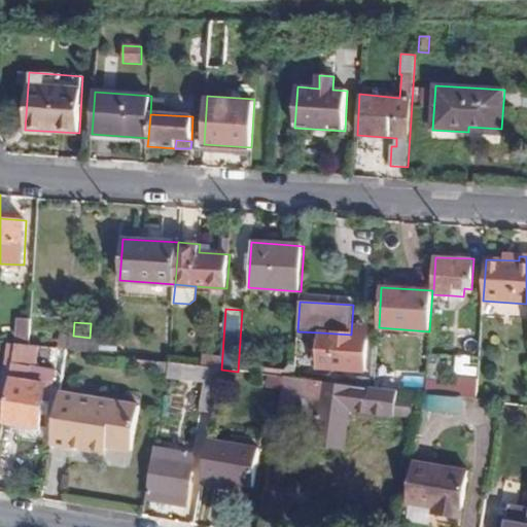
[(353,335),(367,336),(367,327),(354,326),(353,335)]
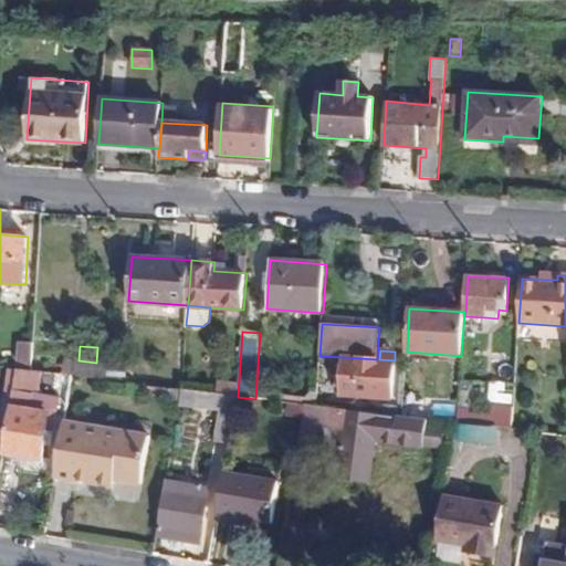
[(391,398),(395,360),(379,359),(377,359),(344,357),(342,395),(391,398)]
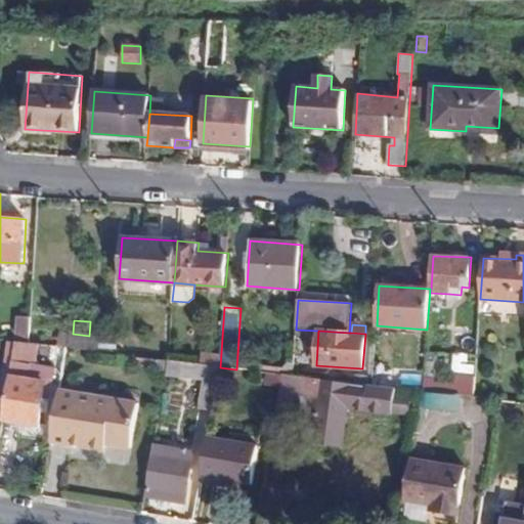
[(68,348),(70,336),(71,333),(59,332),(57,347),(68,348)]
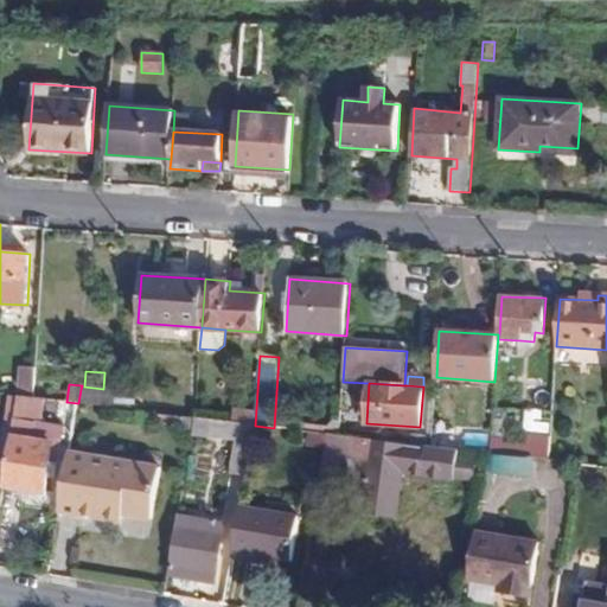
[(114,409),(115,394),(81,389),(78,403),(114,409)]
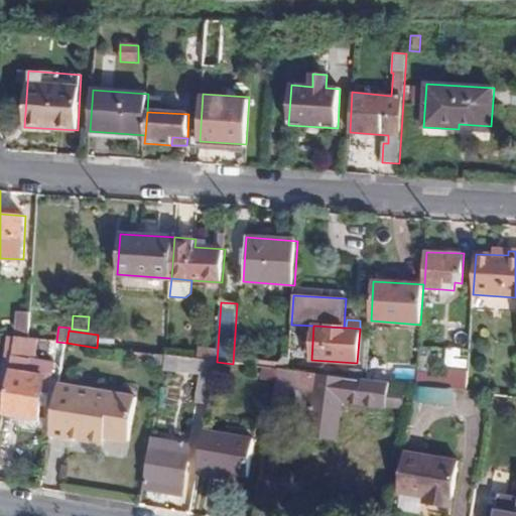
[(97,348),(115,350),(116,334),(98,332),(98,335),(97,348)]
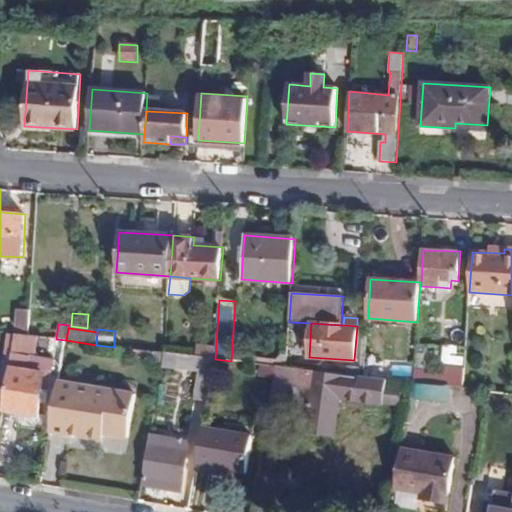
[(30,335),(29,335),(16,334),(3,409),(38,415),(46,368),(51,369),(52,361),(27,357),(30,335)]
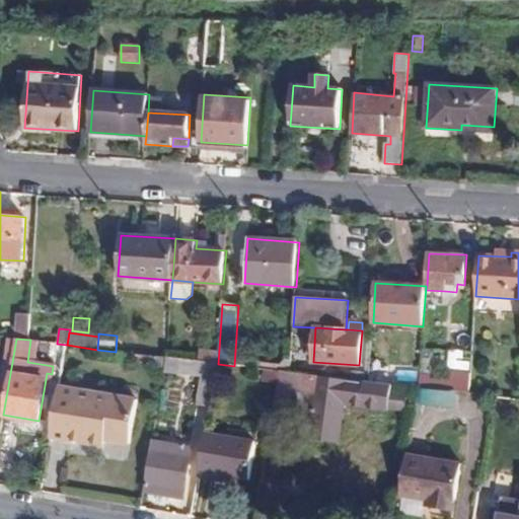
[(41,341),(38,357),(57,361),(60,345),(41,341)]
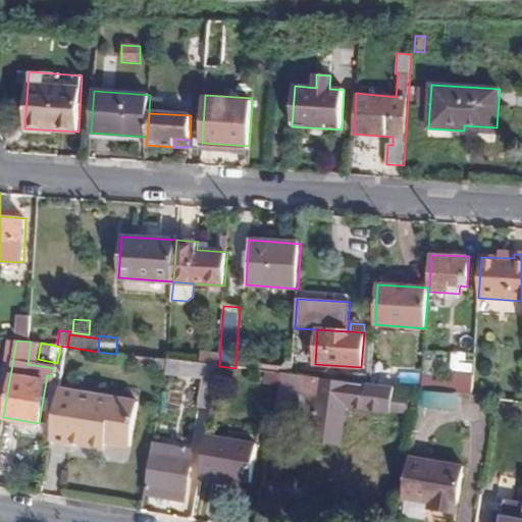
[(153,368),(155,358),(137,356),(136,366),(153,368)]
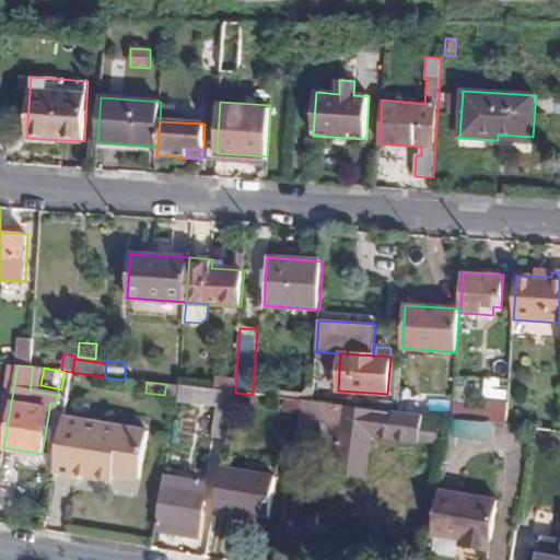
[(178,396),(179,385),(166,384),(164,395),(178,396)]
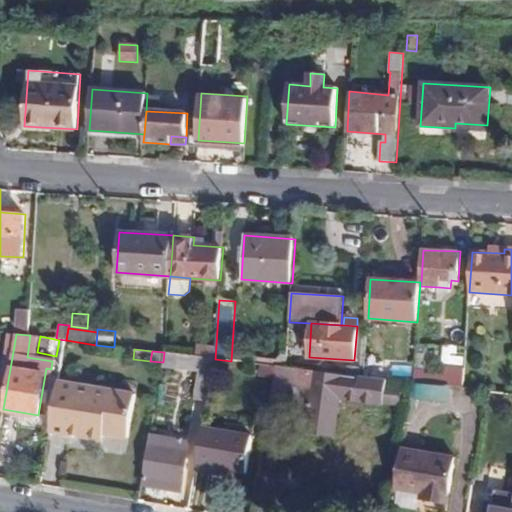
[(286,368),(318,371),(319,362),(287,358),(286,368)]
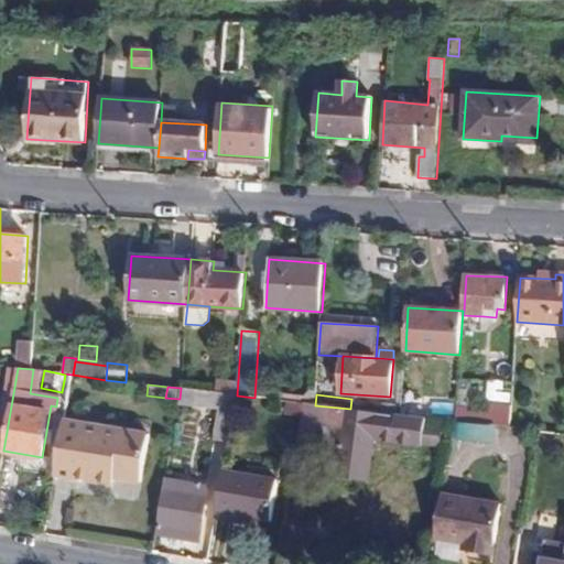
[(302,418),(304,403),(286,401),(285,415),(302,418)]
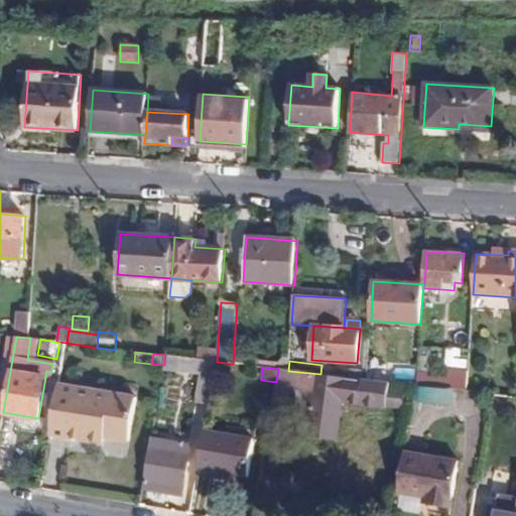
[(386,410),(390,384),(320,374),(288,371),(278,369),(276,382),(272,406),(293,409),(294,406),(296,390),(310,392),(309,407),(305,435),(339,440),(344,404),(386,410)]
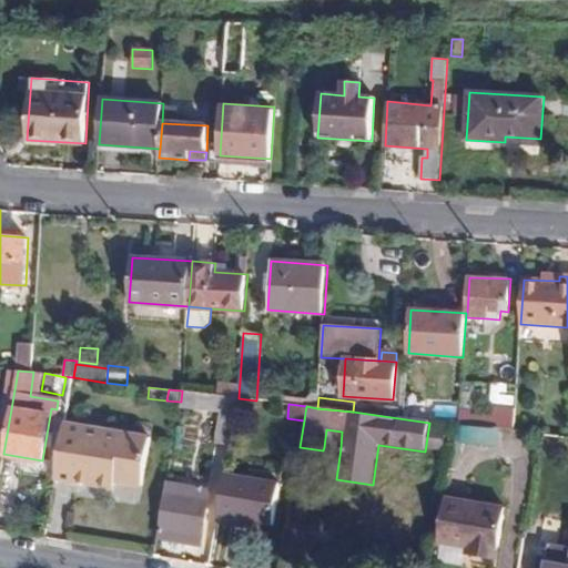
[(513,433),(515,408),(490,407),(489,415),(459,413),(458,426),(513,433)]
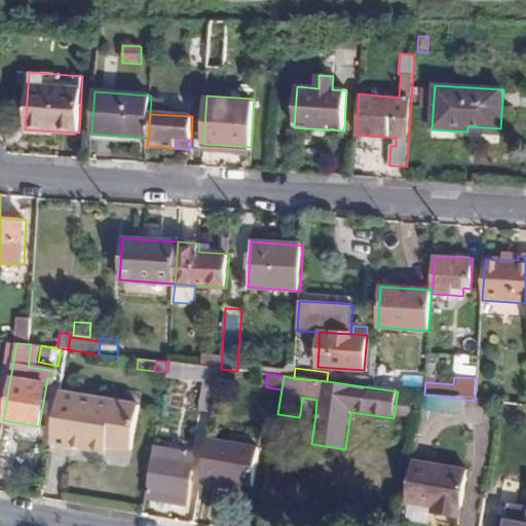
[(409,392),(424,395),(425,379),(409,378),(409,392)]
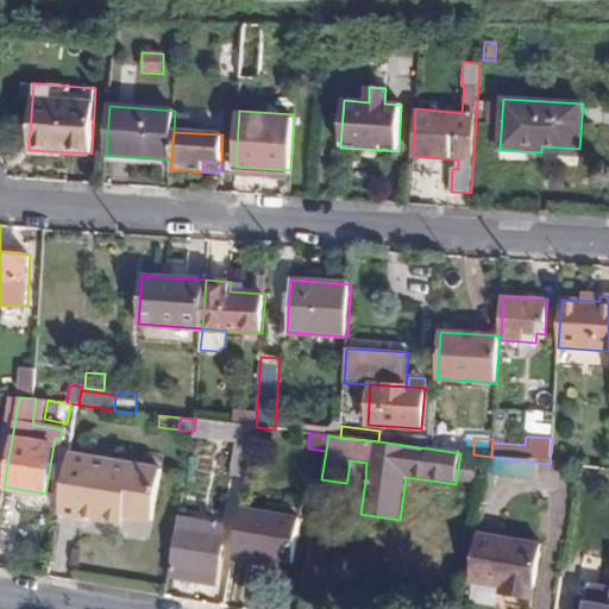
[(163,468),(71,452),(61,513),(113,521),(114,515),(126,518),(154,521),(163,468)]
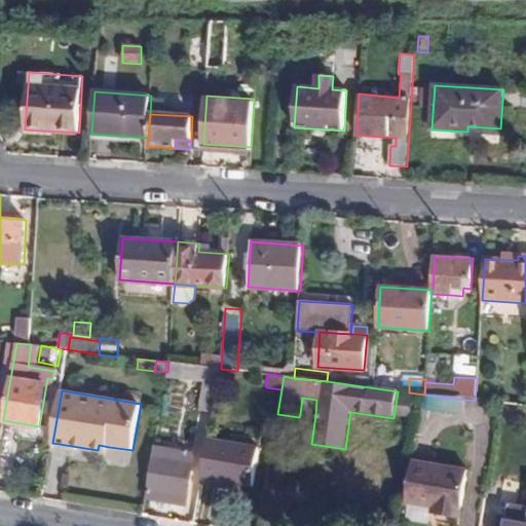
[(300,414),(315,415),(316,400),(302,398),(300,414)]
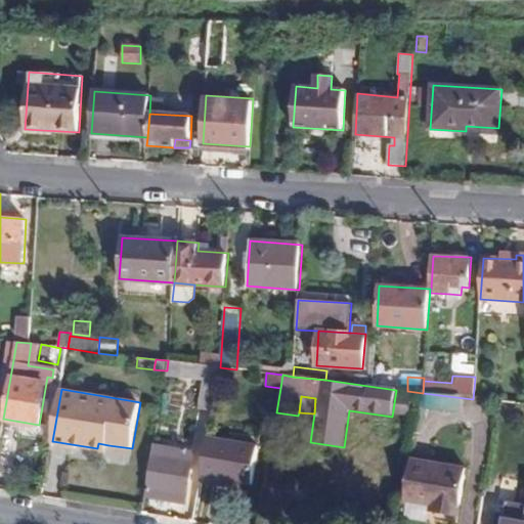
[(514,413),(515,404),(497,402),(496,411),(514,413)]
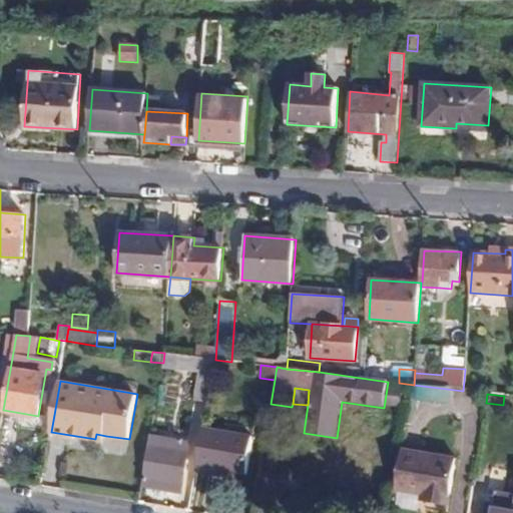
[(203,428),(196,472),(213,475),(214,470),(227,472),(246,475),(253,436),(203,428)]
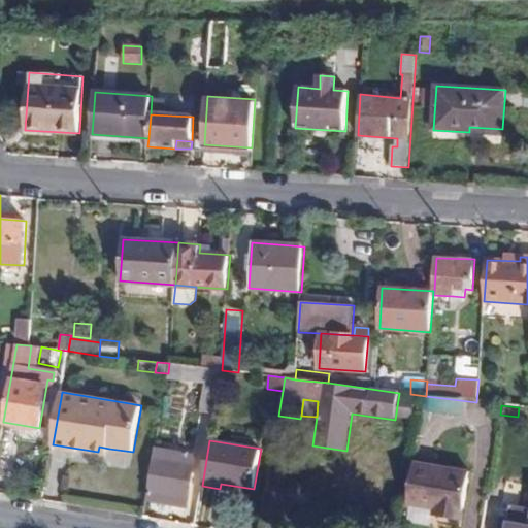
[(151,475),(146,500),(187,507),(196,455),(156,449),(151,475)]
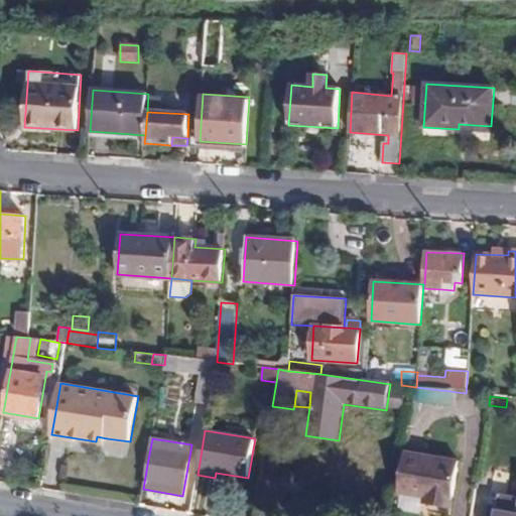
[(460,461),(405,452),(398,494),(424,498),(430,499),(429,504),(454,507),(460,461)]
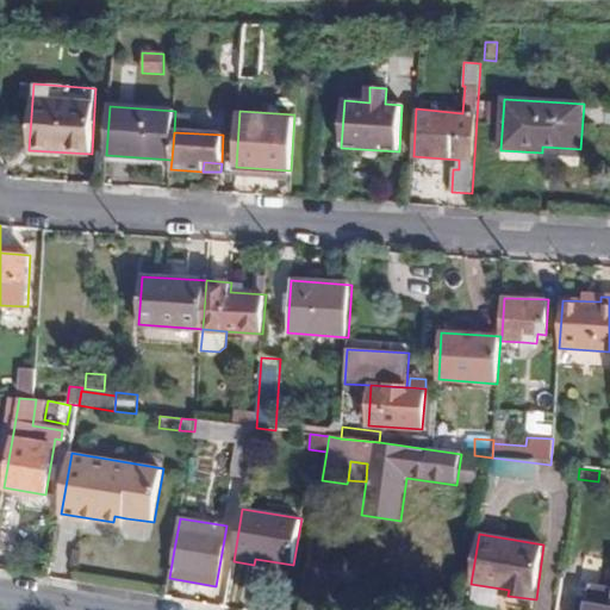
[(579,571),(564,568),(556,609),(609,609),(609,599),(576,596),(579,571)]
